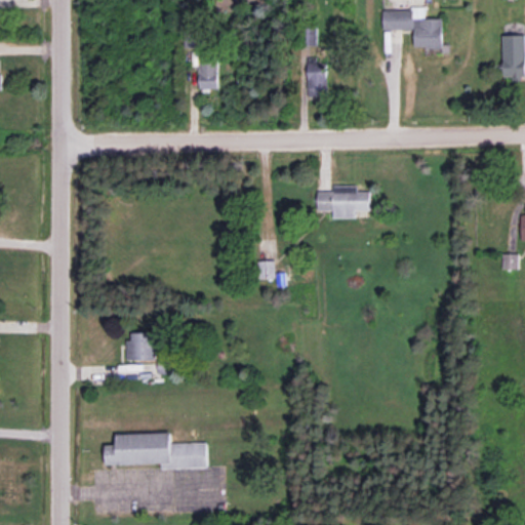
[(443,46),(442,17),(426,17),(426,7),(382,8),(384,30),(414,29),(415,47),(443,46)]
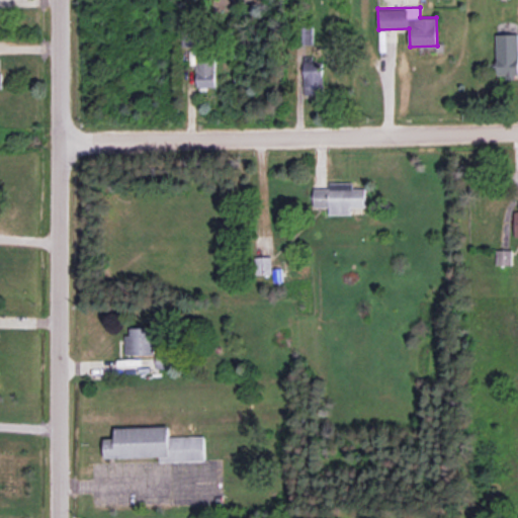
[(517,33),(497,33),(496,77),(517,76),(517,33)]
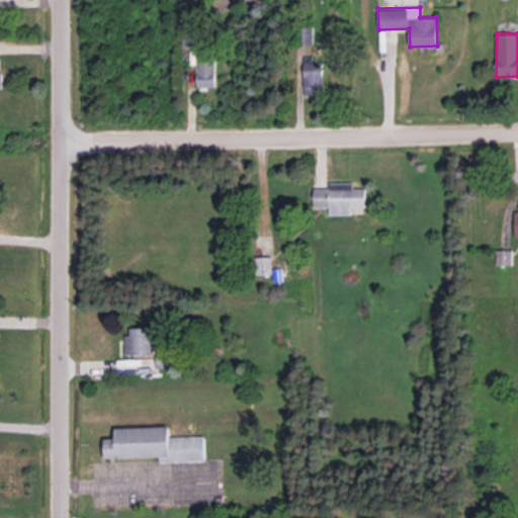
[(305,59),(304,94),(321,95),(323,60),(305,59)]
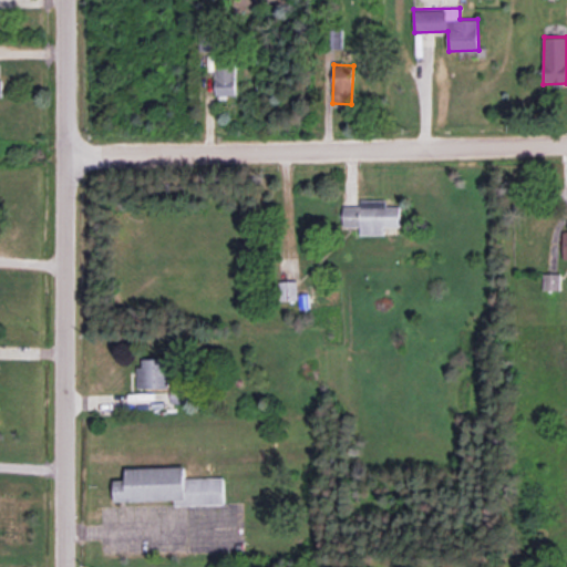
[(236,94),(235,66),(214,68),(215,95),(236,94)]
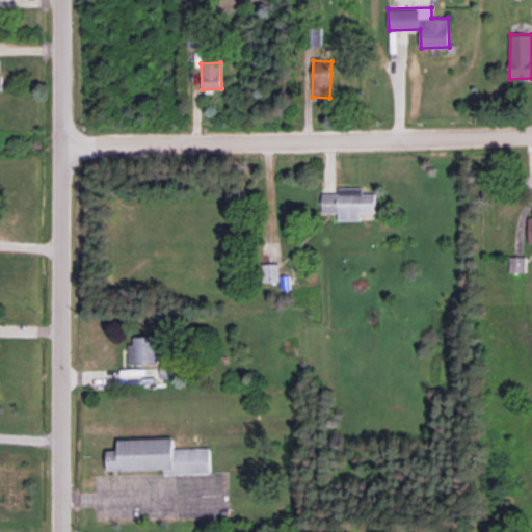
[(375,193),(363,193),(363,188),(339,187),(339,193),(321,193),(321,213),(338,213),(338,219),(361,220),(361,212),(375,213),(375,193)]
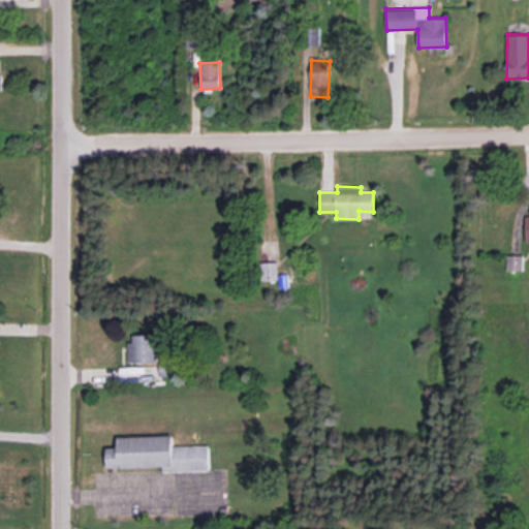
[(523,270),(523,254),(507,254),(507,270),(523,270)]
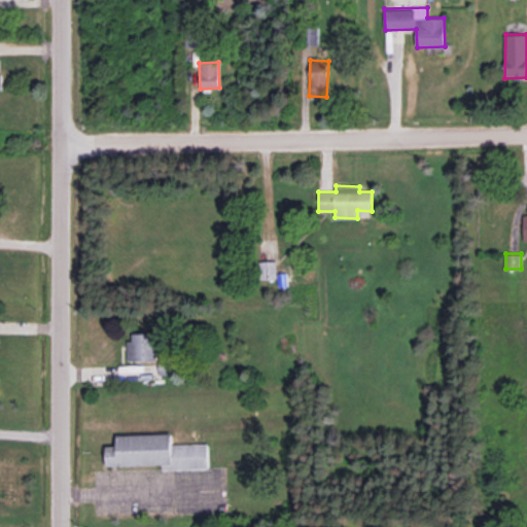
[(129,361),(156,360),(155,332),(128,334),(129,361)]
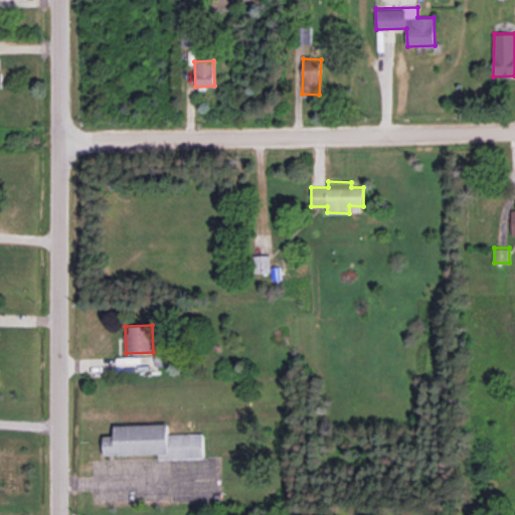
[(155,366),(173,365),(173,350),(155,351),(155,366)]
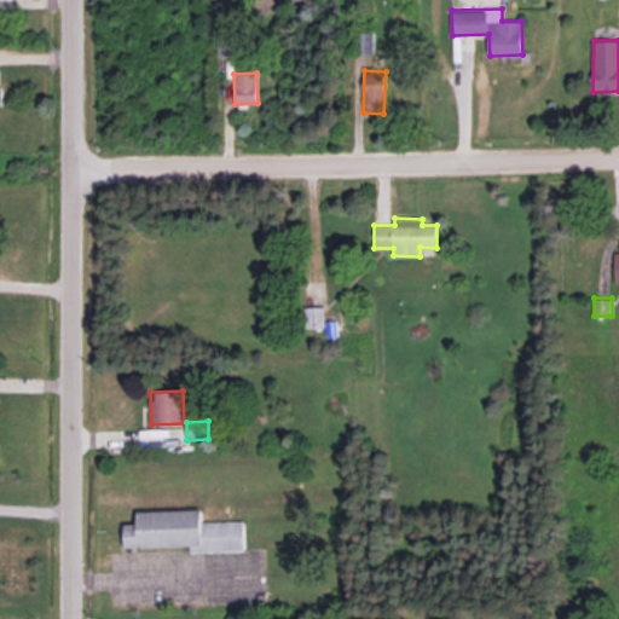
[(126,548),(191,545),(191,551),(246,550),(244,520),(202,521),(202,509),(137,512),(138,524),(125,524),(126,548)]
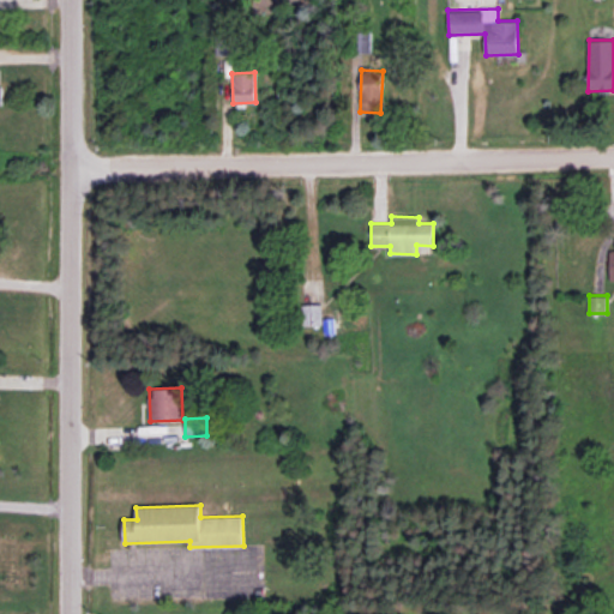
All buildings are outlined.
